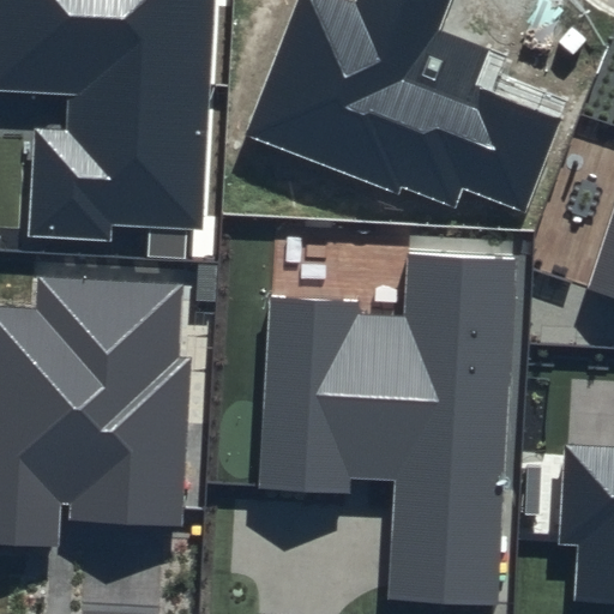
[(0,0),(0,91),(67,96),(66,127),(34,126),(28,235),(112,240),(113,223),(202,228),(215,0),(0,0)]
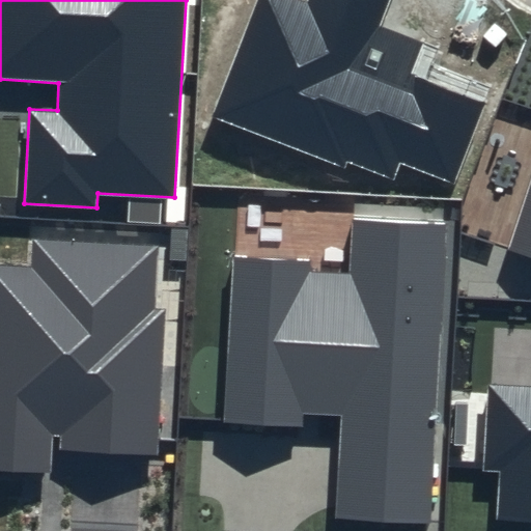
[(391,0),(307,0),(307,1),(303,0),(257,0),(213,116),(343,167),(345,162),(393,179),(400,163),(454,184),(485,104),(413,76),(426,40),(383,24),(391,0)]
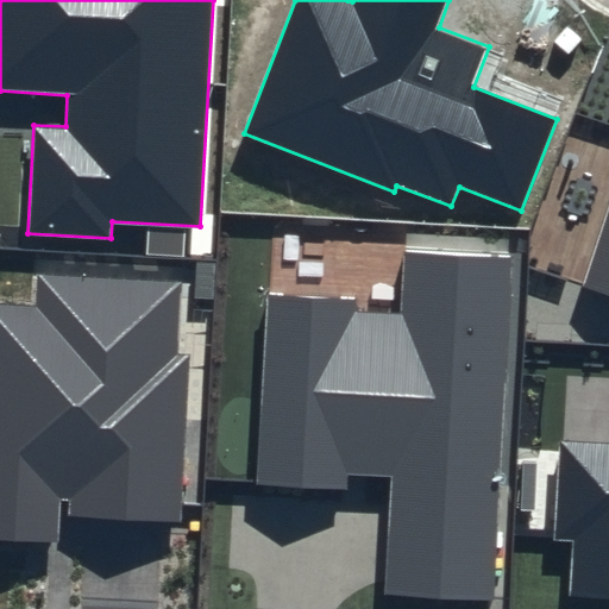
[(608,208),(582,286),(608,295),(608,208)]
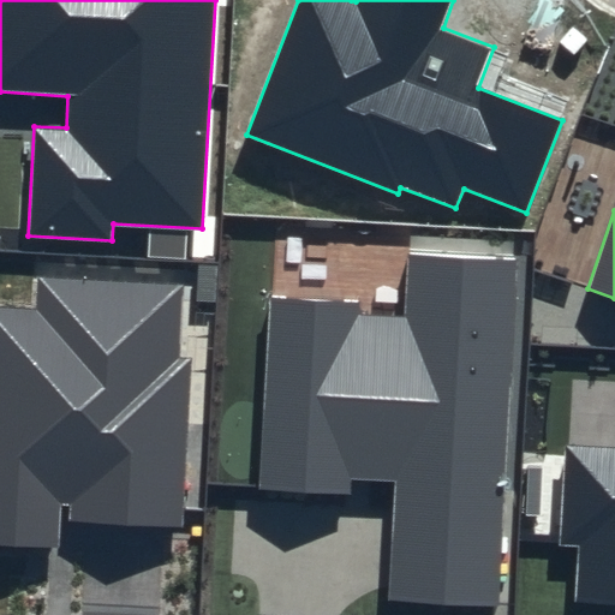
[(517,256),(406,250),(402,316),(362,315),(362,302),(270,297),(261,488),(350,493),(351,477),(398,479),(392,598),(499,604),(517,256)]
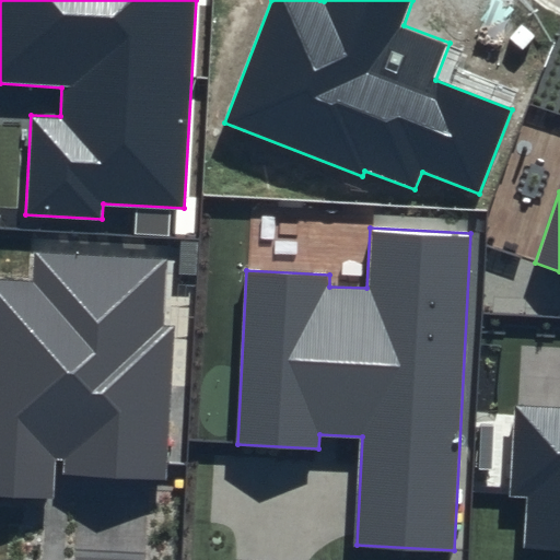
[(166,259),(36,253),(34,281),(0,279),(0,493),(53,497),(55,461),(65,461),(63,474),(167,479),(175,327),(163,326),(166,259)]
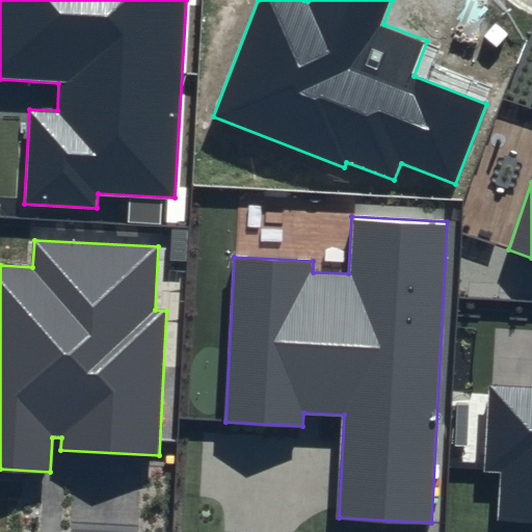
[(531,387),(490,384),(485,469),(503,470),(500,517),(531,519),(531,387)]
